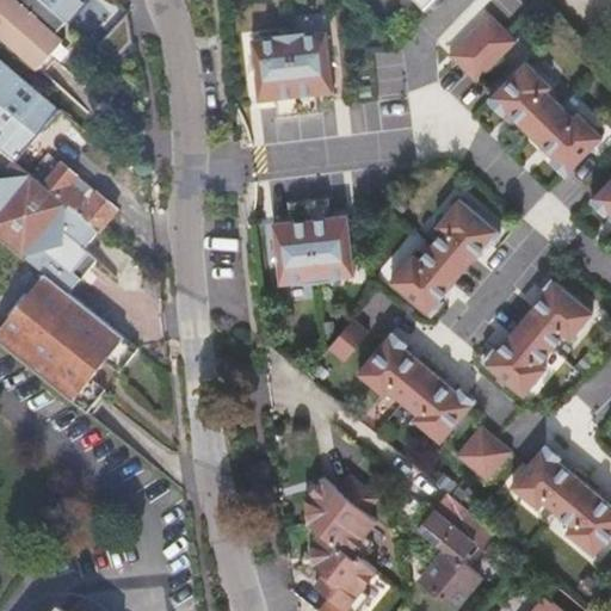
[(54,36),(66,23),(39,0),(0,0),(0,37),(37,69),(61,43),(54,36)]
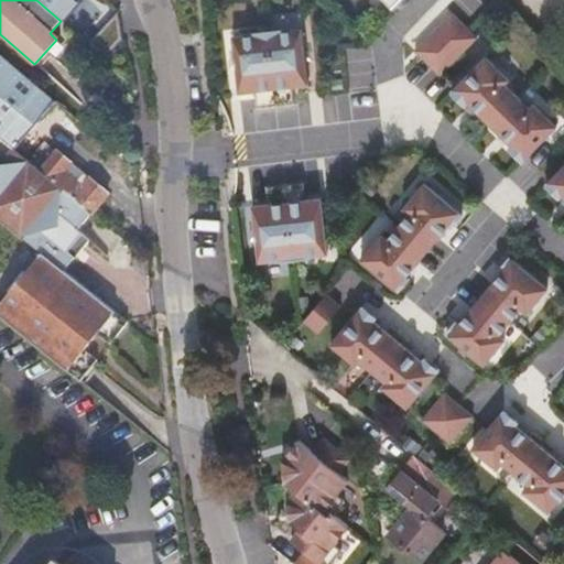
[(36,0),(61,21),(77,2),(74,0),(36,0)]
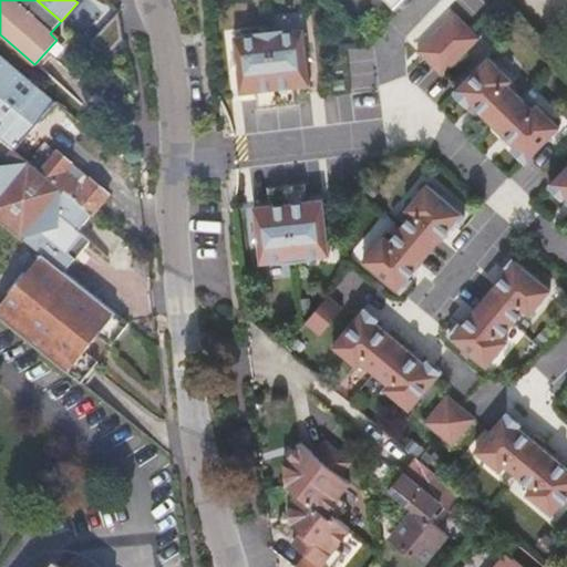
[(468,51),(470,51),(482,39),(471,28),(456,13),(444,26),(468,51)]
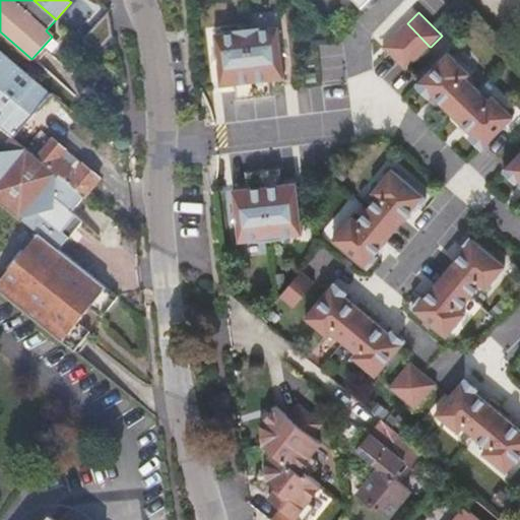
[(396,35),(418,58),(430,47),(407,23),(396,35)]
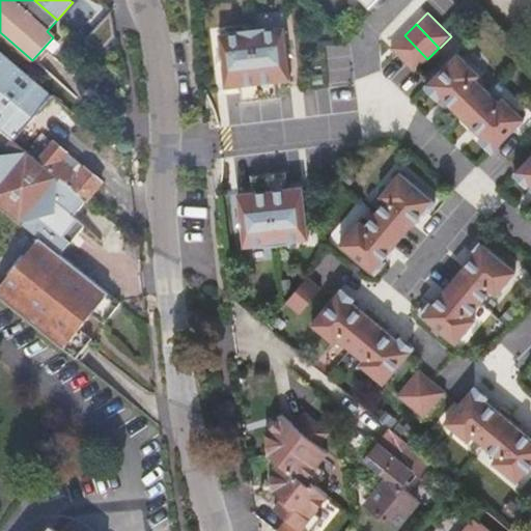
[(258,85),(260,100),(278,98),(276,83),(291,81),(285,28),(253,32),(258,85)]
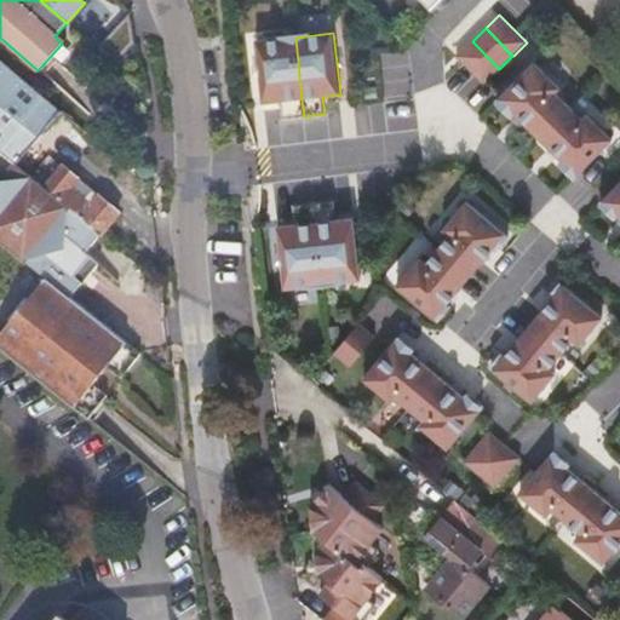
[(302,99),(296,38),(257,41),(264,103),(282,102),(285,119),(304,116),(302,99)]
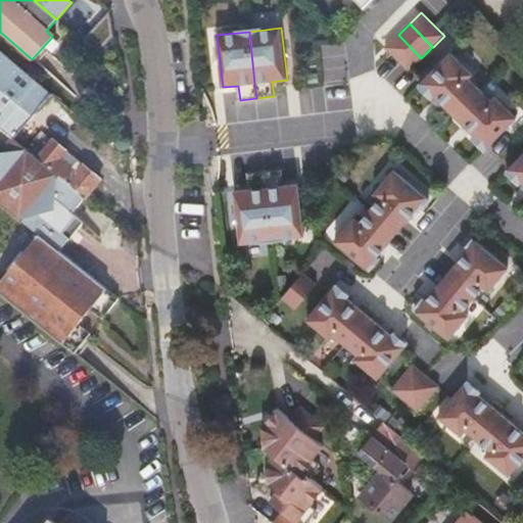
[(386,47),(410,69),(421,58),(398,35),(386,47)]
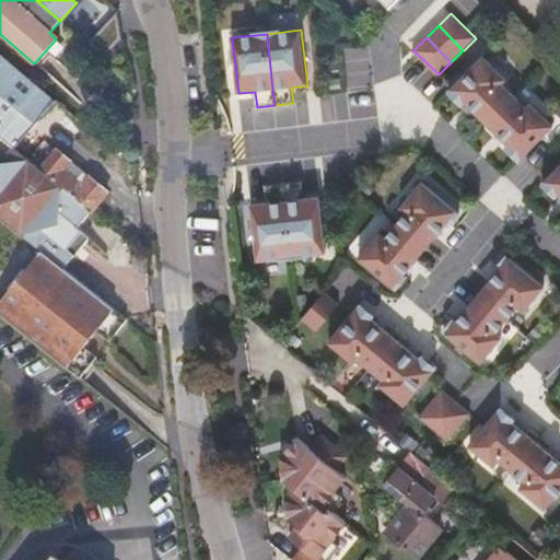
[(451,62),(452,62),(464,50),(463,50),(451,62)]
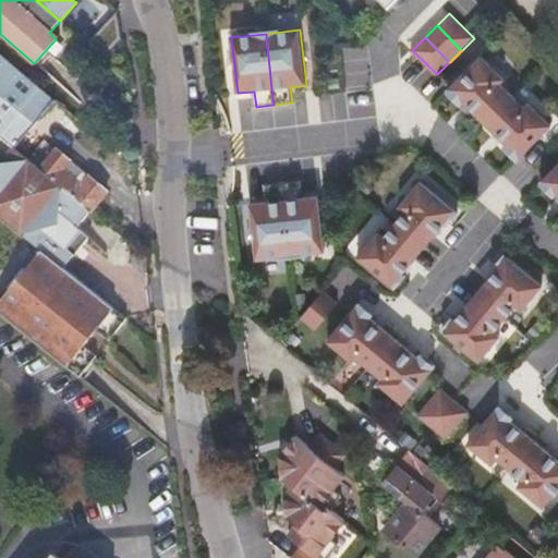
[(533,62),(537,67),(547,58),(543,53),(533,62)]
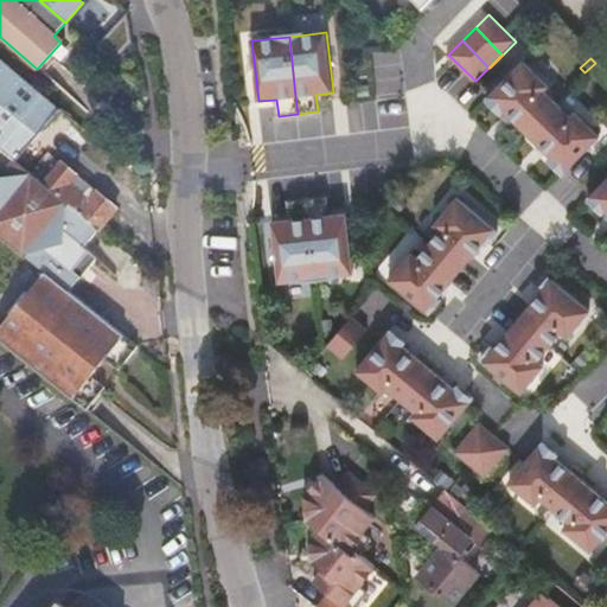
[(0,151),(5,154),(25,132),(49,101),(0,59),(0,151)]
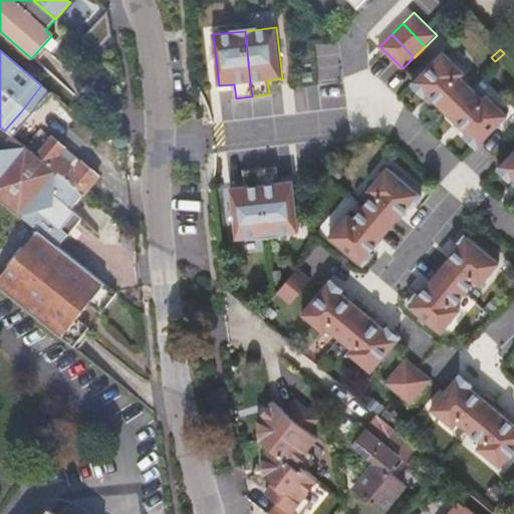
[(448,112),(473,86),(462,75),(466,71),(445,51),(413,82),(425,94),(428,92),(448,112)]
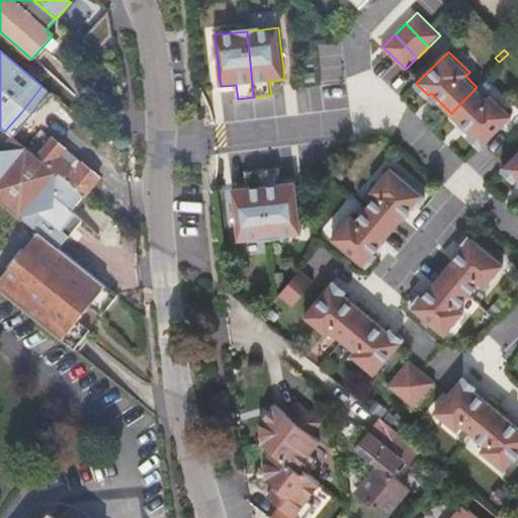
[(510,57),(502,65),(506,69),(514,61),(510,57)]
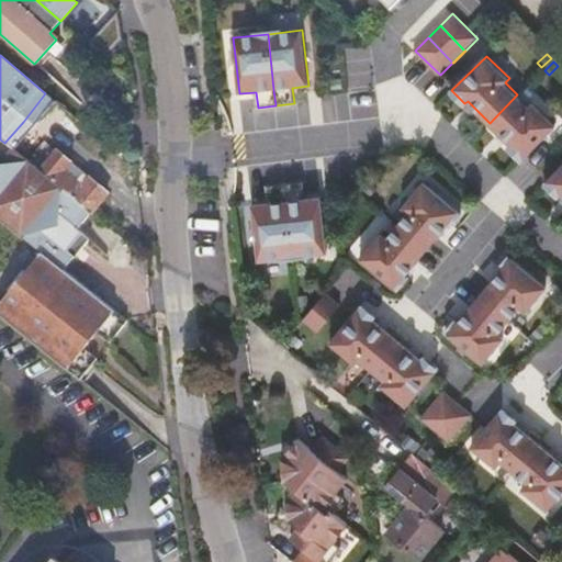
[(440,75),(453,63),(452,63),(440,75)]
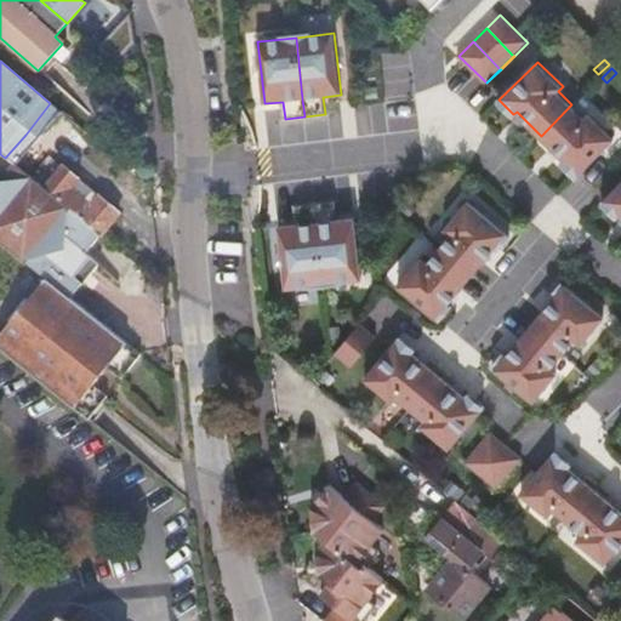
[(576,177),(615,138),(590,113),(585,118),(571,104),(541,136),(565,159),(562,163),(576,177)]
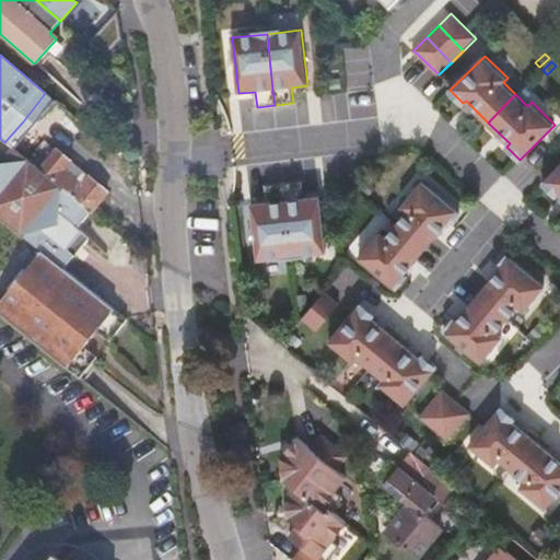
[(4,142),(14,151),(32,129),(23,121),(4,142)]
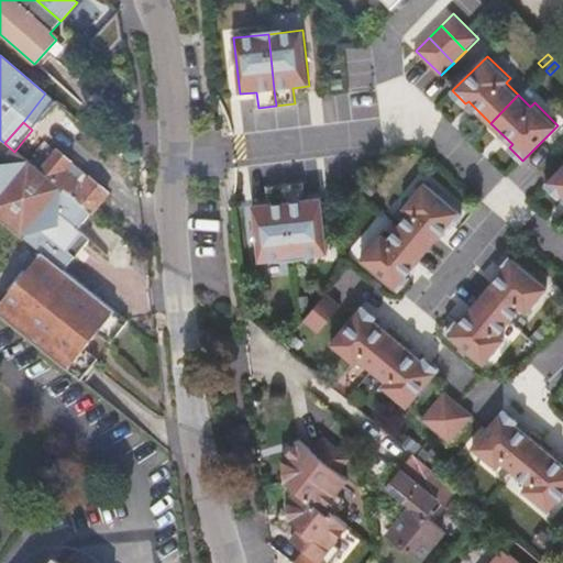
[(36,168),(91,216),(108,195),(84,175),(78,183),(65,172),(72,165),(58,153),(46,167),(41,163),(36,168)]
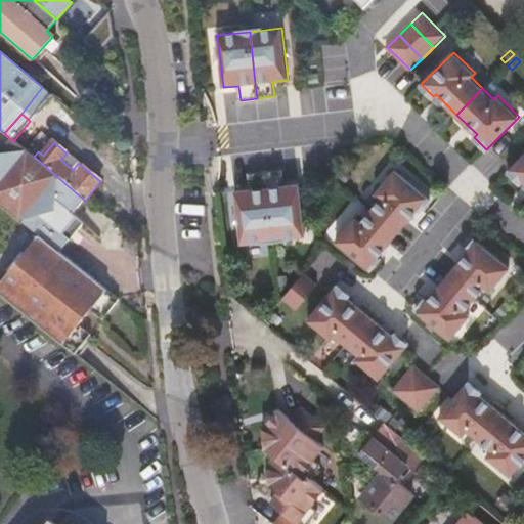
[(0,204),(40,236),(60,253),(83,225),(73,217),(85,201),(34,157),(16,143),(5,157),(0,156),(0,204)]
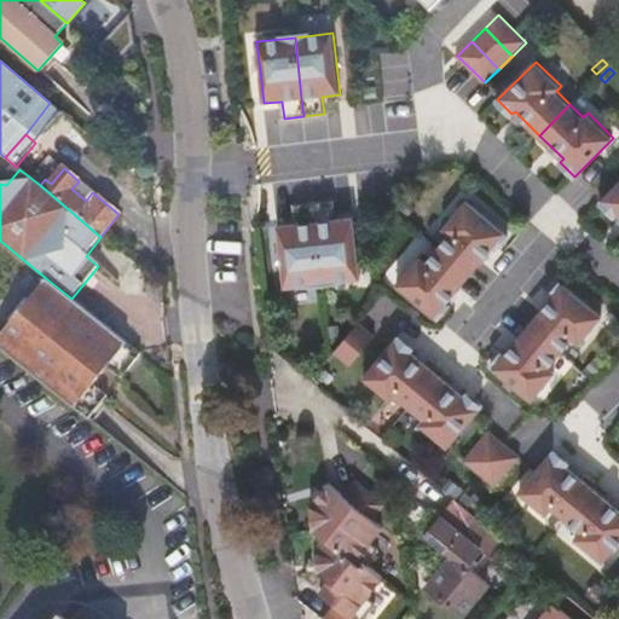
[(86,201),(92,192),(79,181),(71,189),(86,201)]
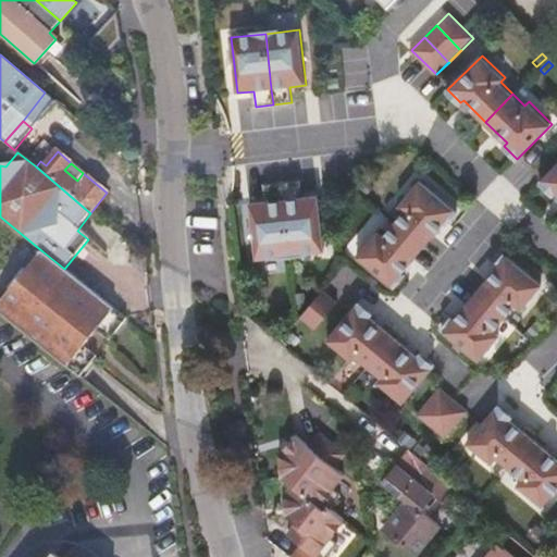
[(556,192),(556,193),(556,164),(540,182),(554,195),(556,192)]
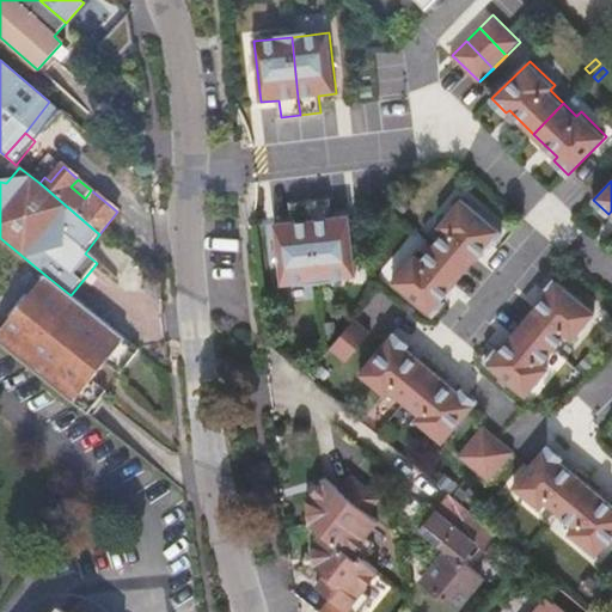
[(433,244),(464,270),(488,242),(491,245),(502,232),(461,197),(439,225),(445,230),(433,244)]
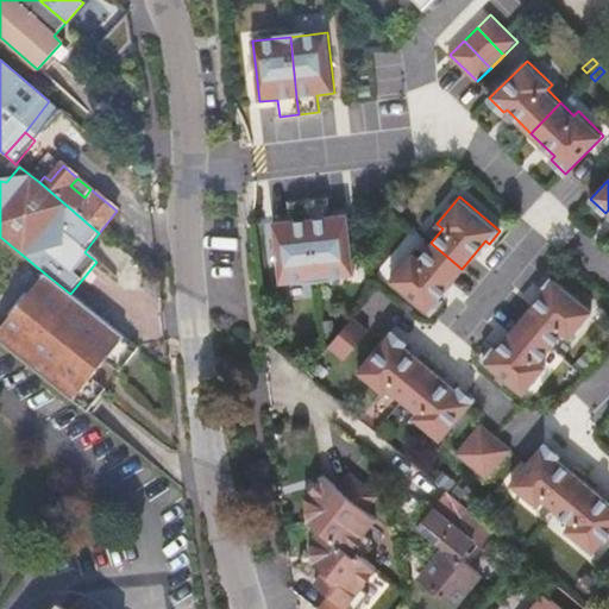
[(308,200),(318,278),(355,274),(347,213),(330,215),(328,199),(308,200)]
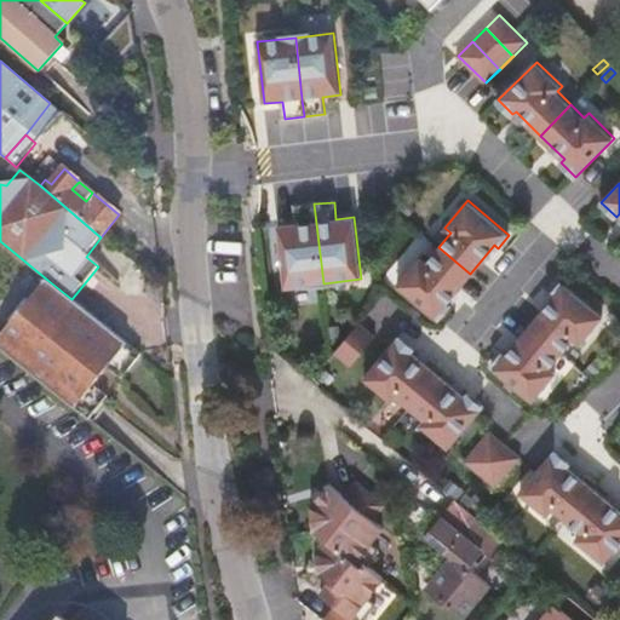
[(395,207),(406,217),(409,211),(399,202),(395,207)]
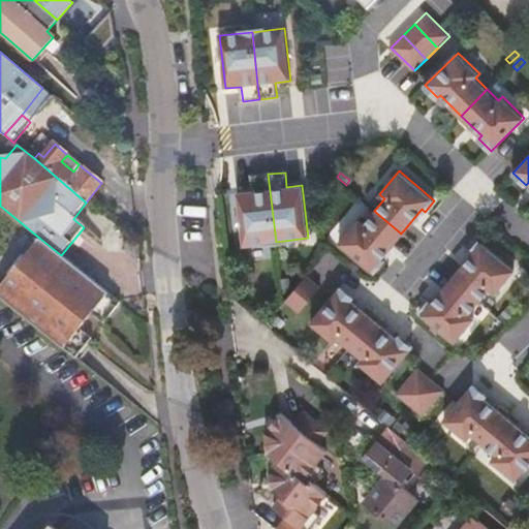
[(276,242),(268,174),(251,176),(252,191),(237,193),(243,246),(276,242)]
